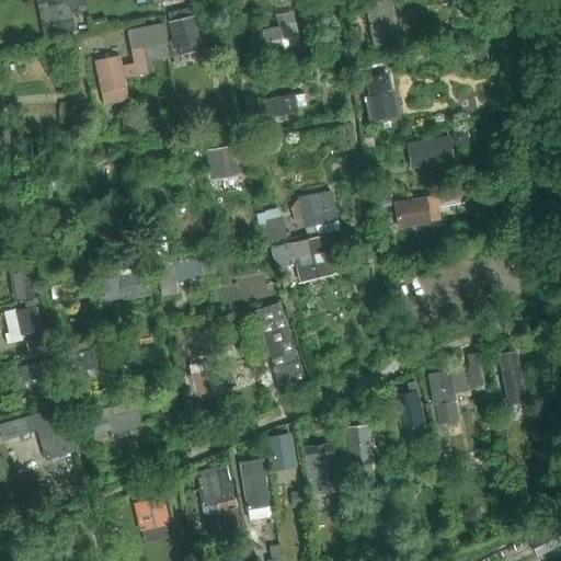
[(81,0),(37,0),(45,36),(72,31),(68,6),(82,2),(81,0)]
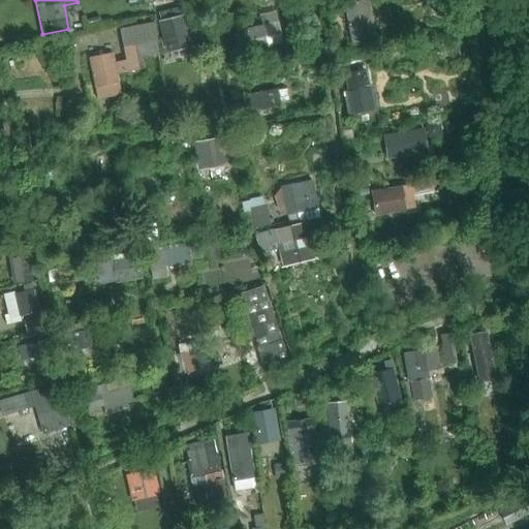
[(368,0),(366,0),(344,4),(351,43),(375,37),(368,0)]
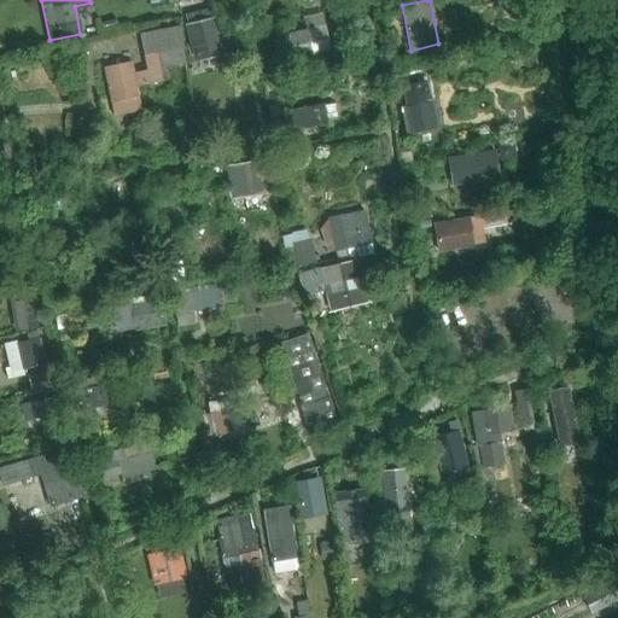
[(187,24),(185,25),(194,64),(225,56),(214,18),(187,24)]
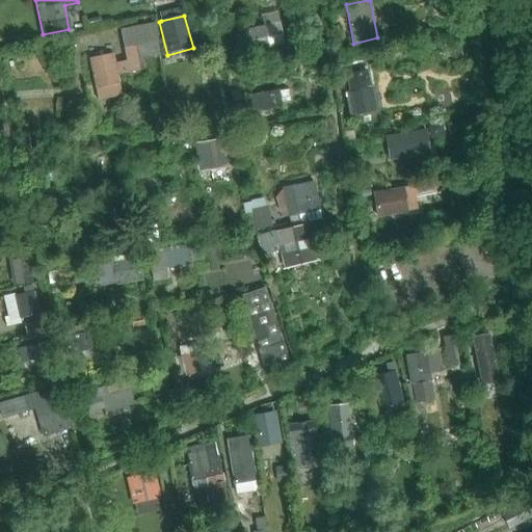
[(280,21),(234,32),(238,54),(285,44),(280,21)]
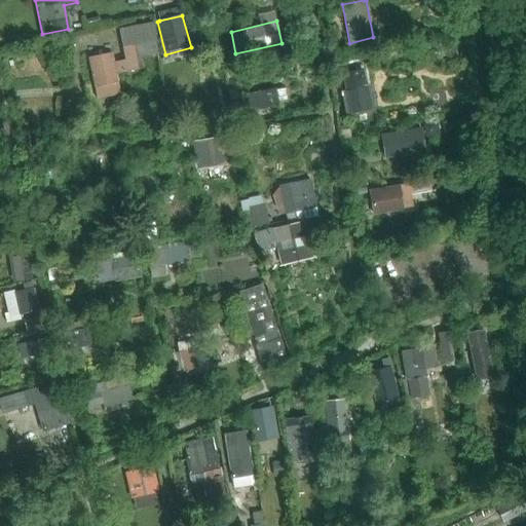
[(111,53),(88,58),(97,100),(99,100),(120,95),(116,73),(143,68),(141,58),(157,54),(155,41),(156,40),(153,23),(120,29),(119,29),(126,60),(113,63),(111,53)]
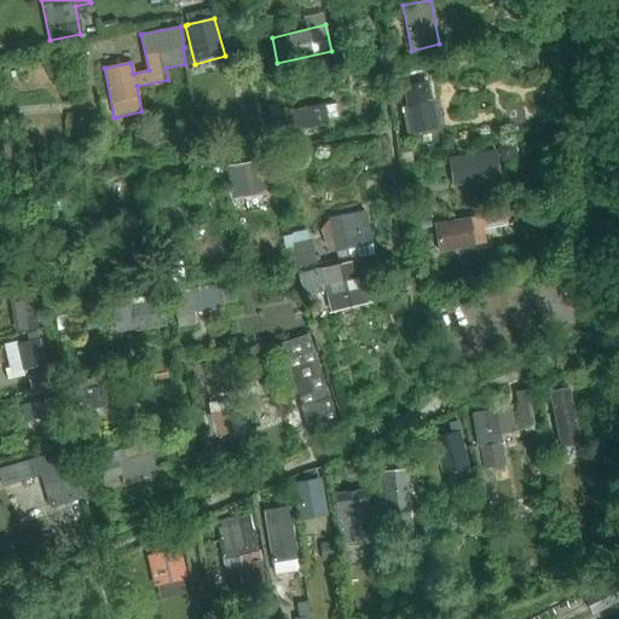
[(406,106),(403,108),(408,136),(440,128),(435,102),(432,103),(428,81),(403,86),(406,106)]
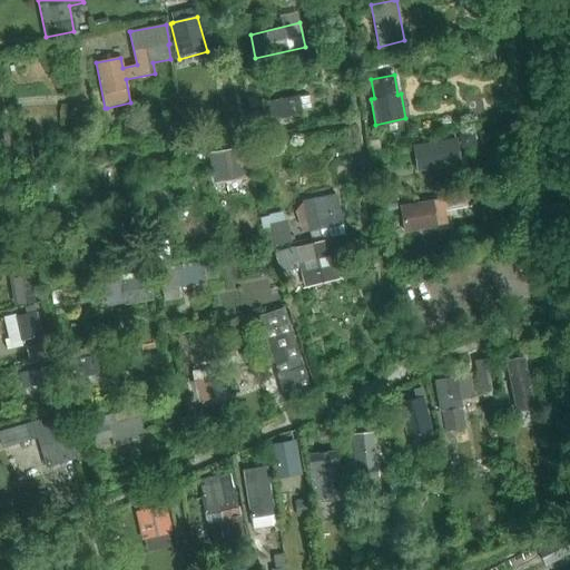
[(255,90),(246,91),(249,109),(258,107),(255,90)]
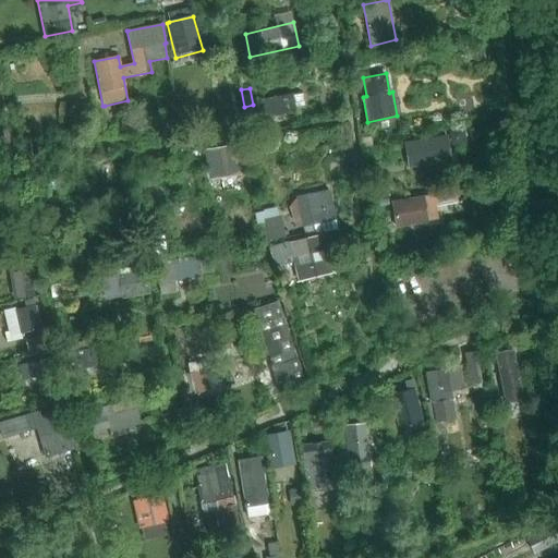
[(298,112),(294,95),(264,100),(267,118),(298,112)]
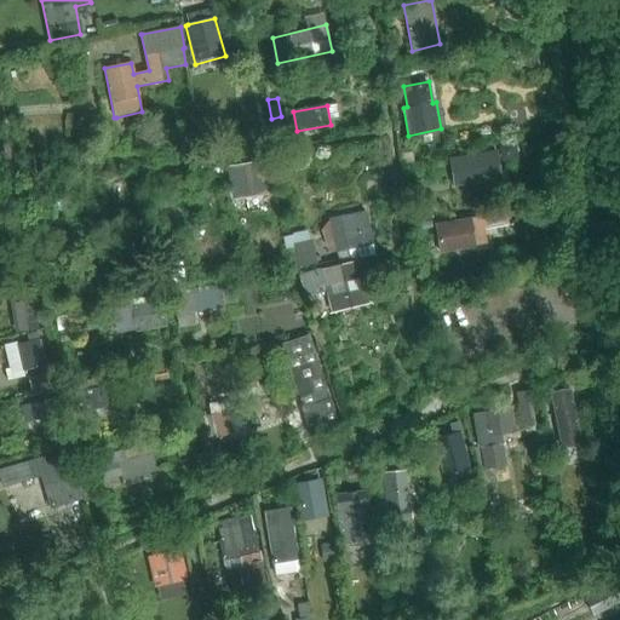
[(556,137),(539,141),(543,154),(558,150),(556,137)]
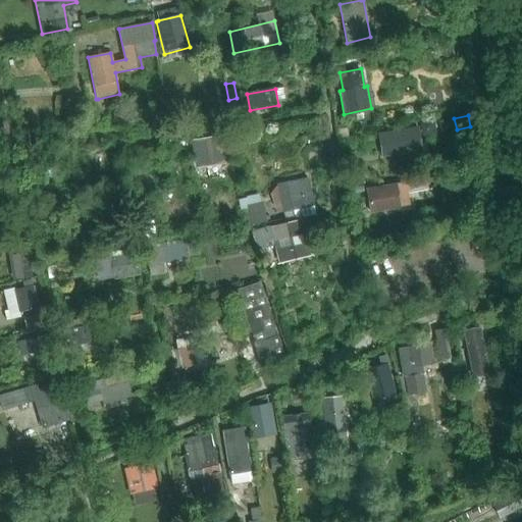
[(10,120),(0,122),(0,138),(14,135),(10,120)]
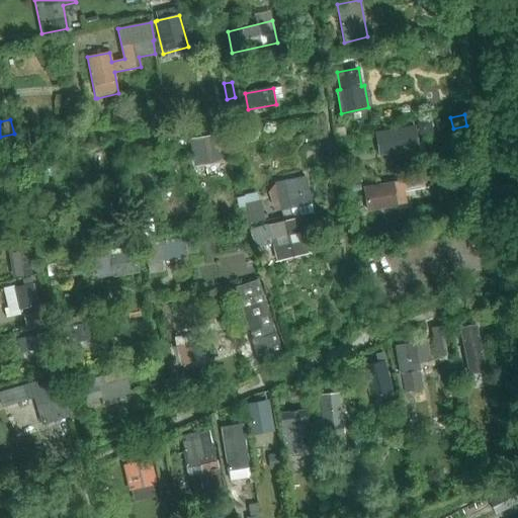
[(430,120),(417,122),(419,136),(433,133),(430,120)]
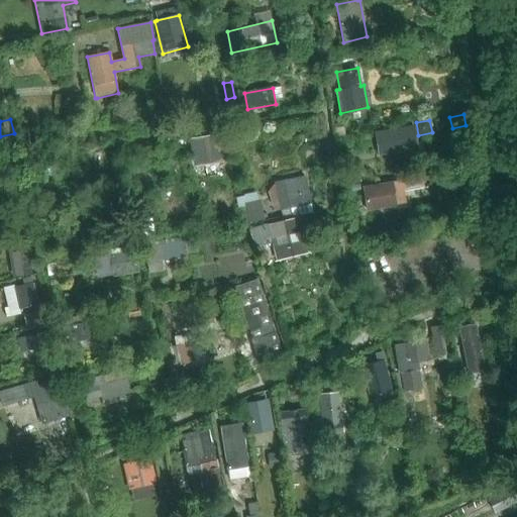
[(344,136),(342,123),(334,124),(336,137),(344,136)]
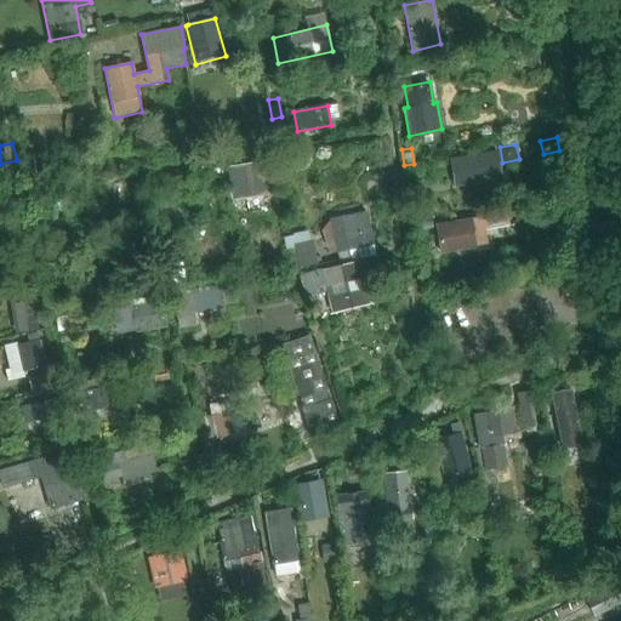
[(497,152),(450,159),(454,187),(501,180),(497,152)]
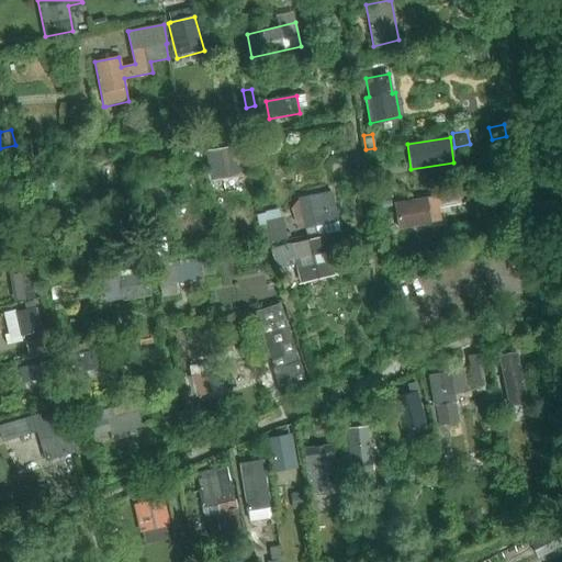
[(238,146),(209,150),(213,178),(243,173),(238,146)]
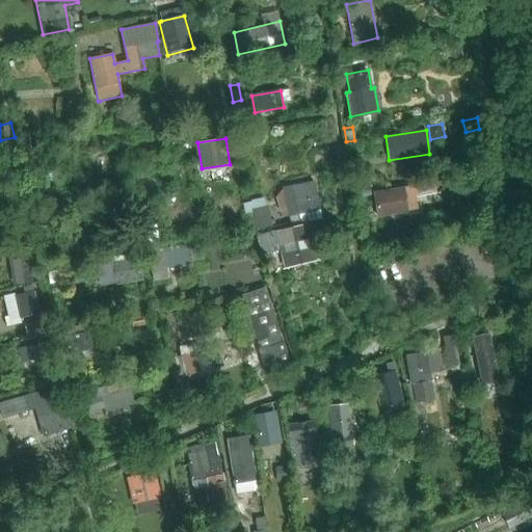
[(374,192),(373,192),(377,217),(407,212),(407,210),(417,209),(414,193),(435,190),(434,182),(405,187),(374,192)]
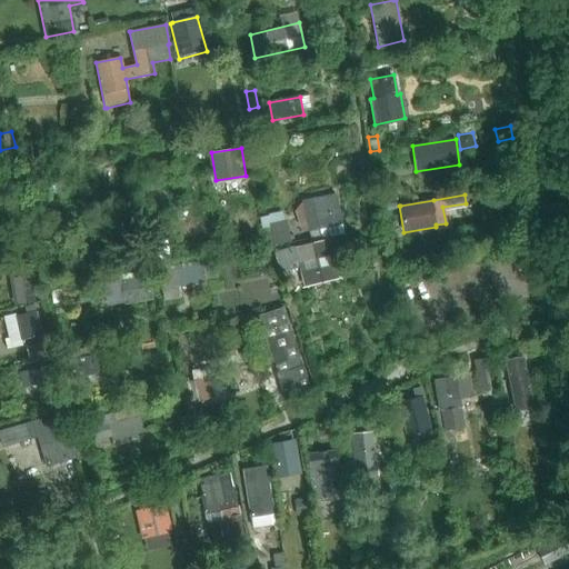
[(303,202),(302,202),(309,231),(342,225),(337,196),(303,202)]
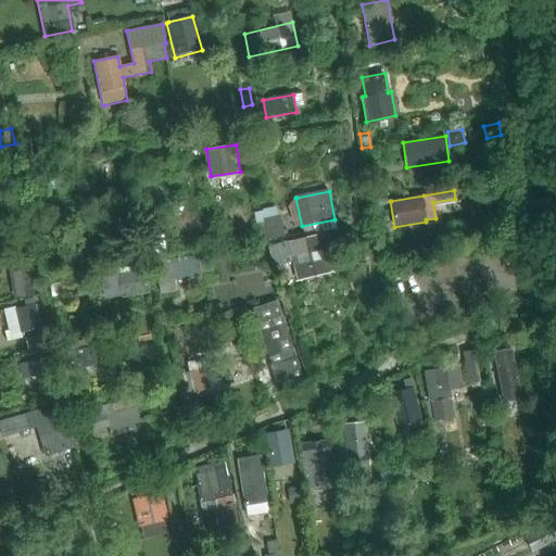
[(280,216),(263,219),(267,241),(285,238),(280,216)]
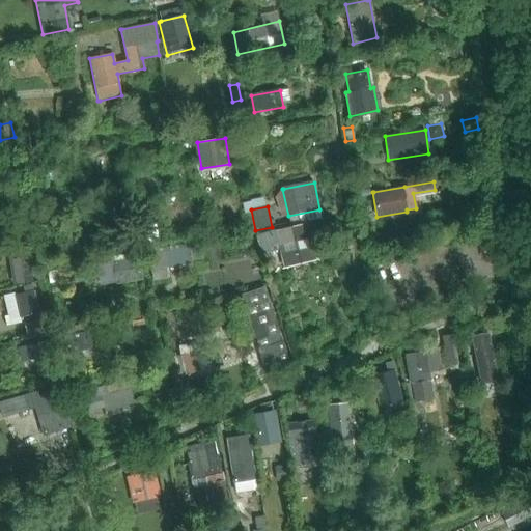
[(308,224),(256,236),(260,254),(279,249),(282,266),(316,256),(308,224)]
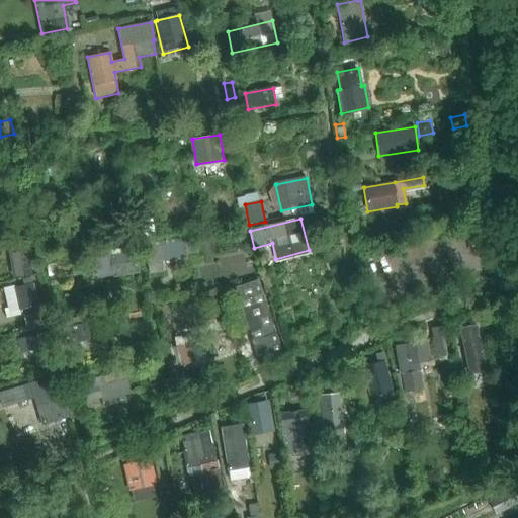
[(50,220),(37,222),(39,234),(52,232),(50,220)]
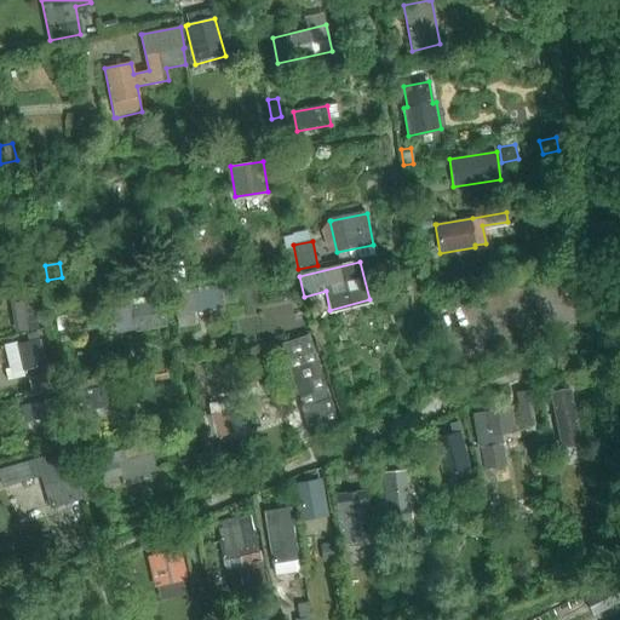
[(220,285),(172,292),(178,327),(196,325),(195,313),(223,308),(220,285)]
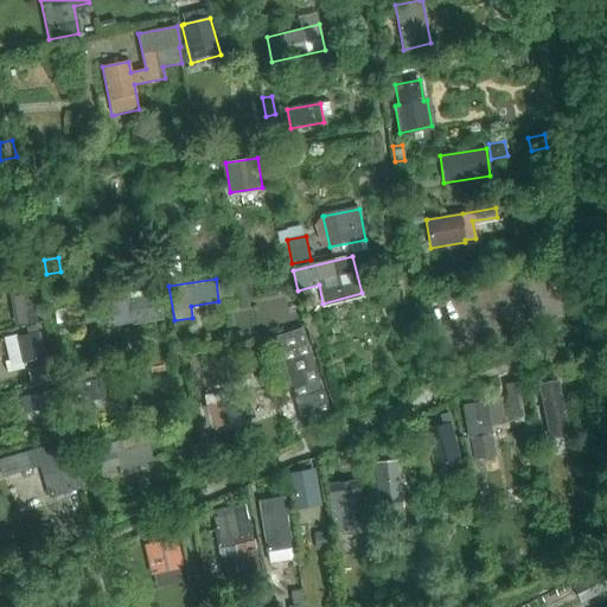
[(131,300),(129,300),(132,324),(134,324),(161,319),(158,295),(131,300)]
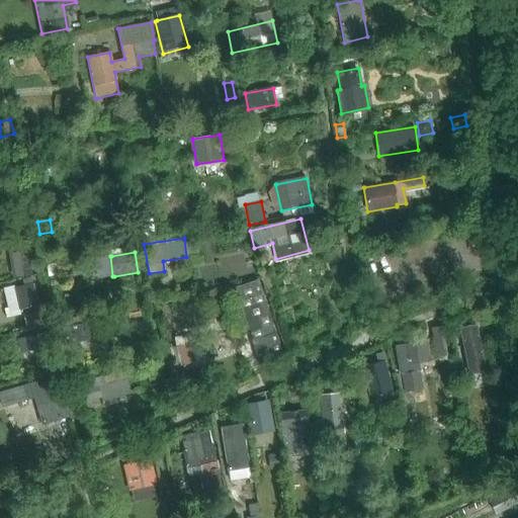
[(19,253),(8,255),(13,278),(23,276),(19,253)]
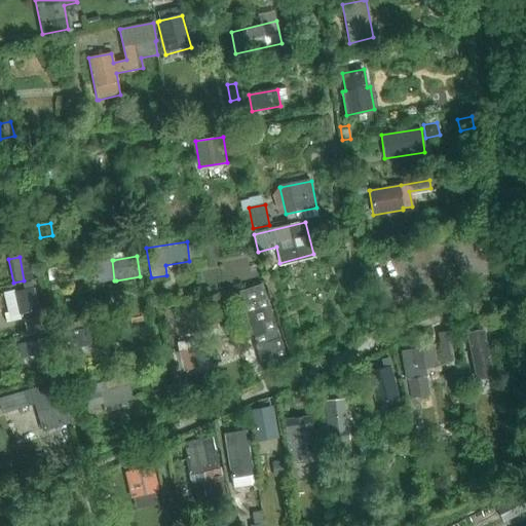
[(13,290),(3,293),(10,323),(21,320),(20,314),(22,314),(38,310),(32,282),(23,284),(24,291),(14,293),(13,290)]
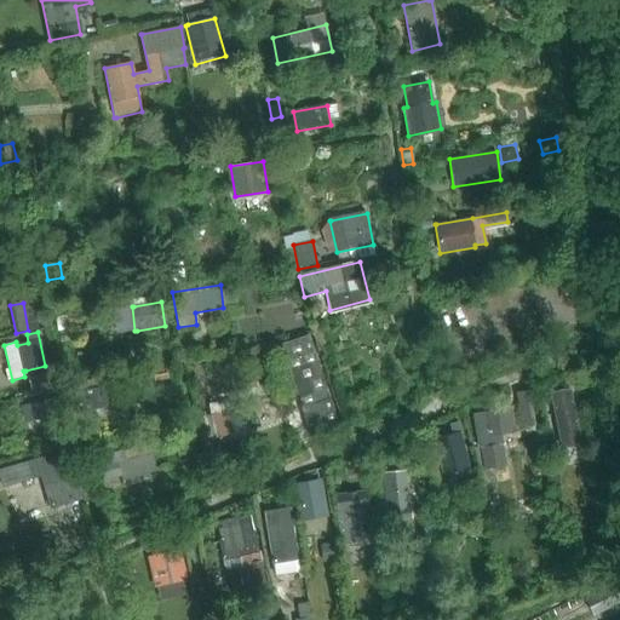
[(309,334),(280,344),(310,436),(313,435),(339,426),(309,334)]
